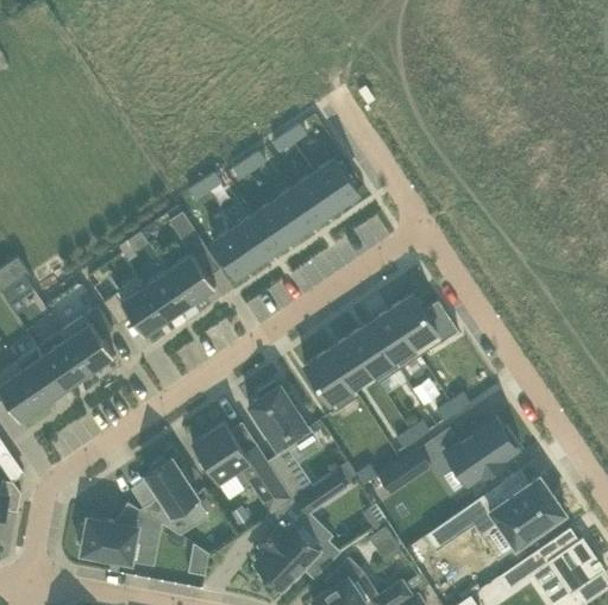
[(0,73),(10,68),(0,50),(0,73)]
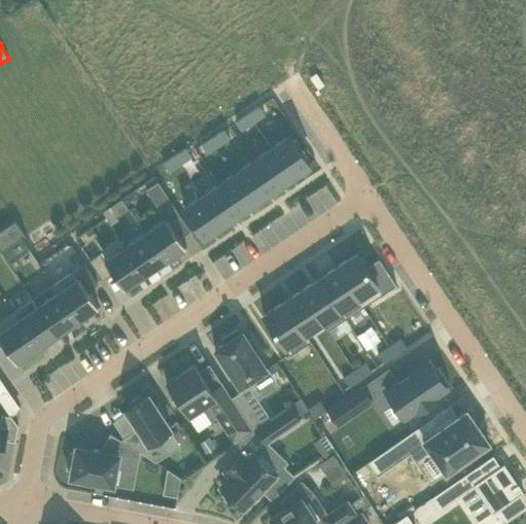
[(258,109),(248,116),(253,125),(265,117),(258,109)]
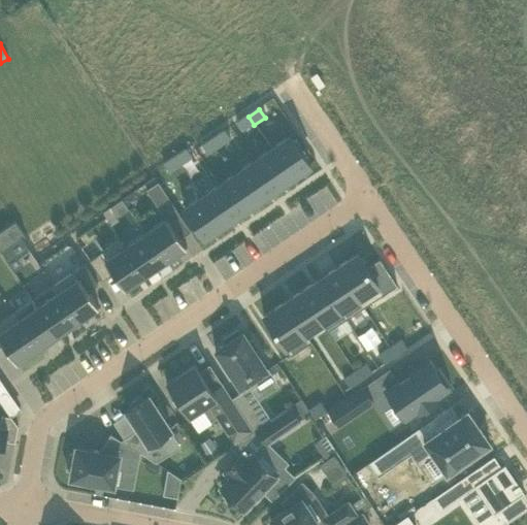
[(249,117),(237,124),(243,132),(254,125),(249,117)]
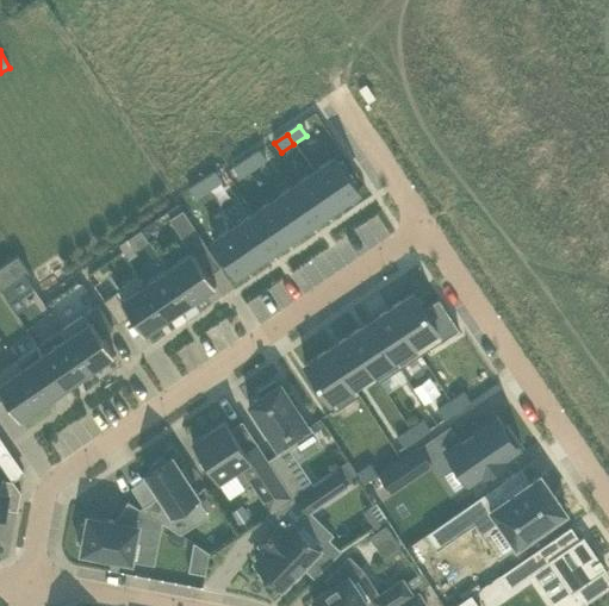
[(259,152),(247,161),(253,170),(266,162),(259,152)]
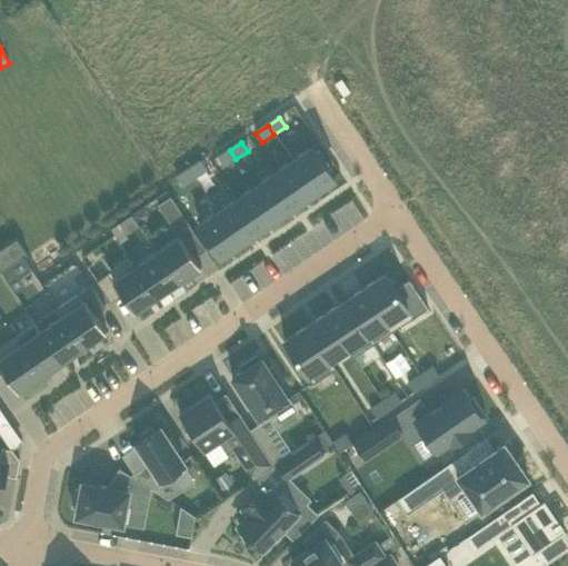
[(312,149),(294,162),(315,194),(335,180),(312,149)]
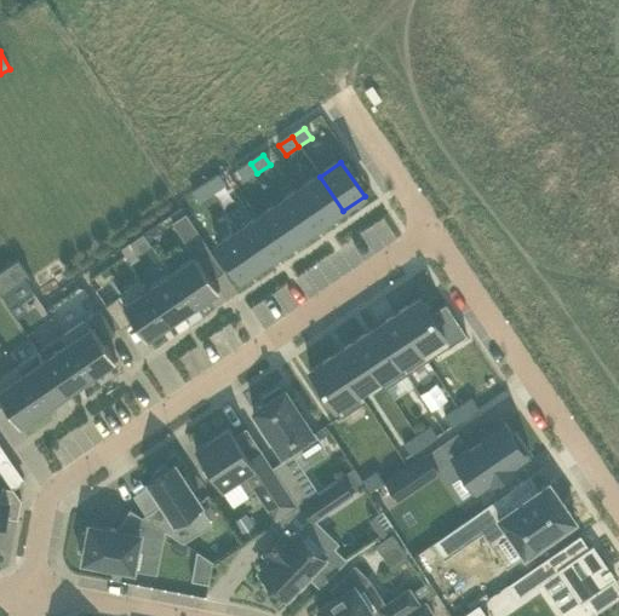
[(251,163),(238,172),(245,183),(257,173),(251,163)]
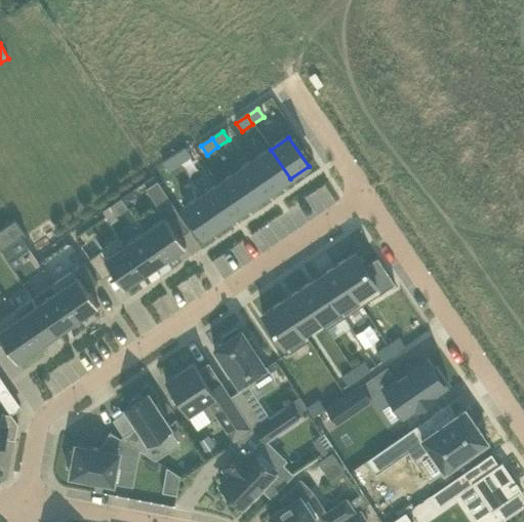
[(185,150),(174,157),(179,165),(191,158),(185,150)]
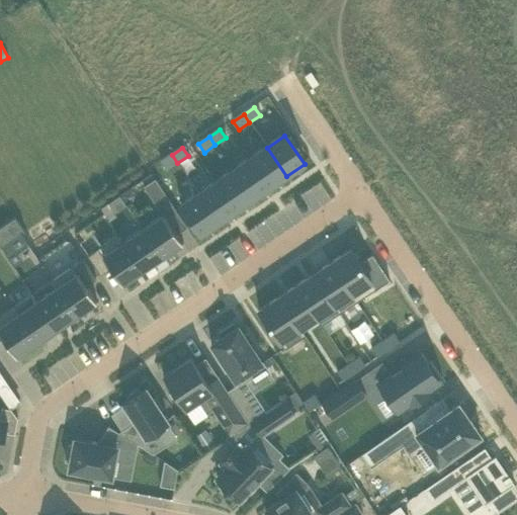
[(267,148),(250,159),(269,188),(286,176),(267,148)]
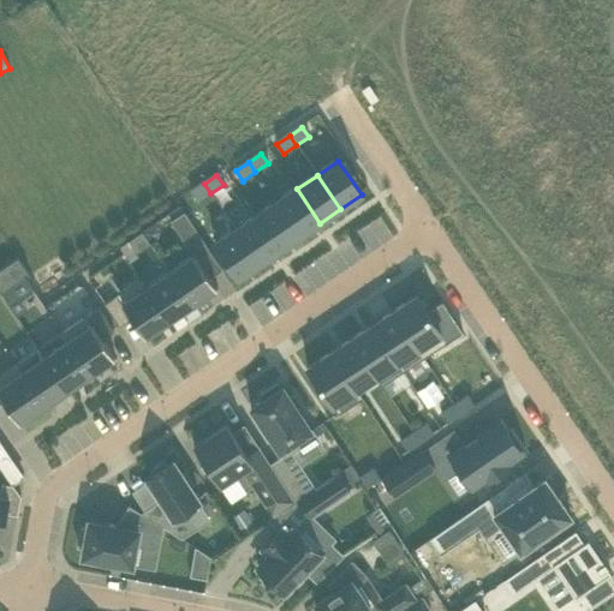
[(204,184),(191,192),(197,203),(210,193),(204,184)]
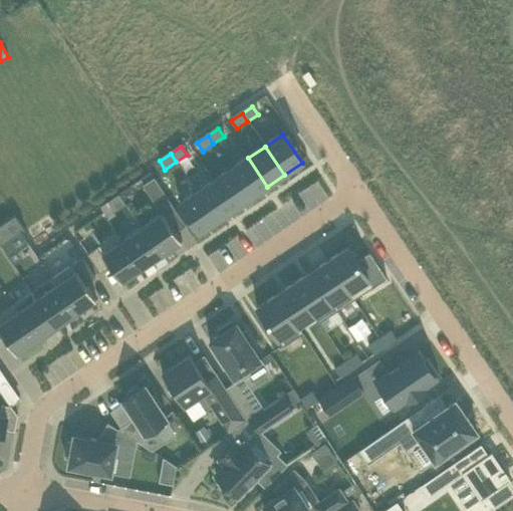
[(248,158),(231,170),(250,199),(267,187),(248,158)]
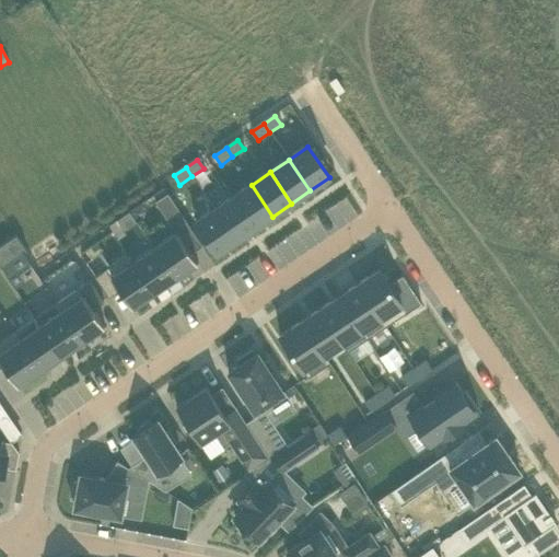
[(252,185),(233,198),(255,229),(272,217),(252,185)]
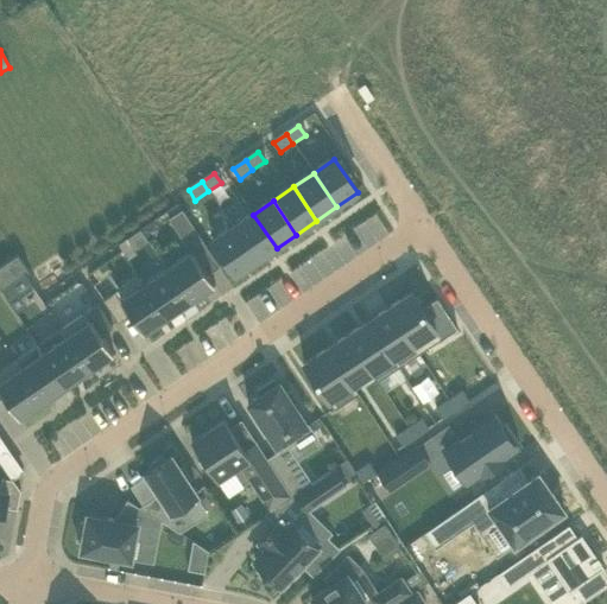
[(198,235),(182,211),(169,221),(184,245),(198,235)]
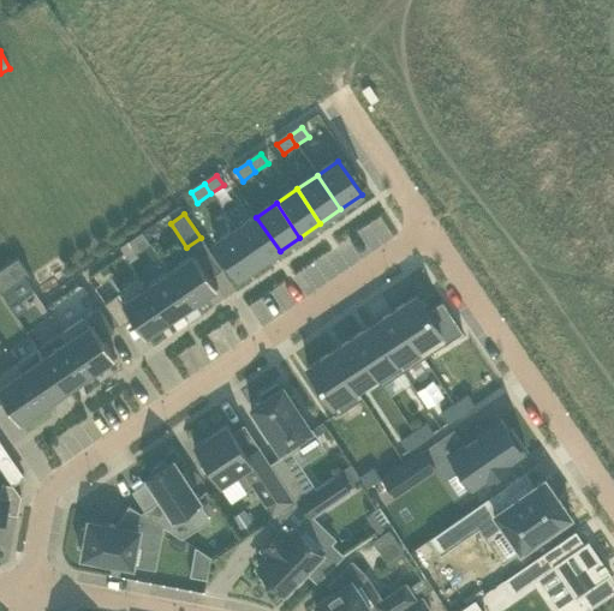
[(256,217),(236,231),(260,265),(280,251),(256,217)]
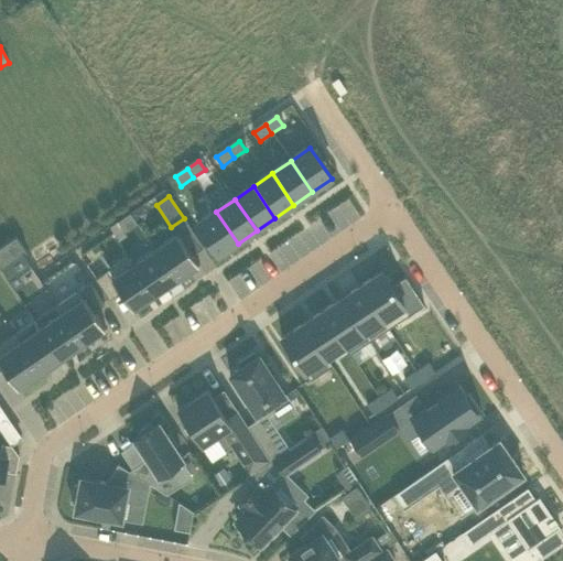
[(216,212),(197,225),(218,257),(238,244),(216,212)]
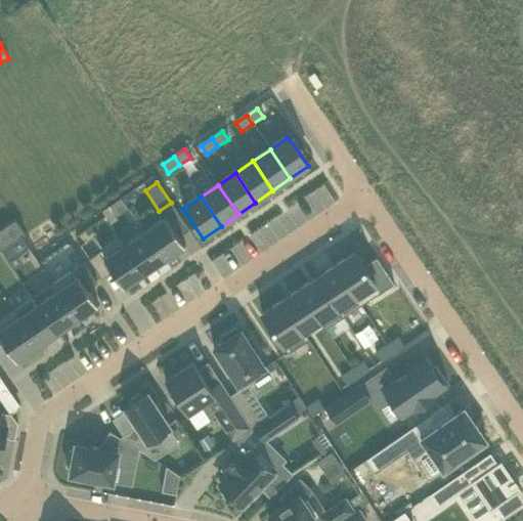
[(166,218),(145,232),(165,261),(175,254),(176,256),(186,250),(166,218)]
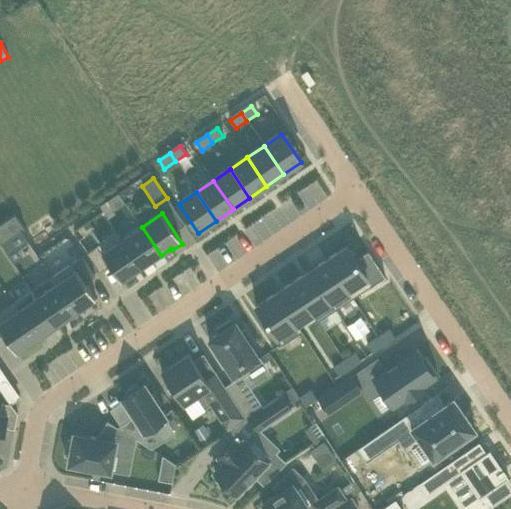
[(16,216),(0,226),(0,245),(0,246),(25,230),(16,216)]
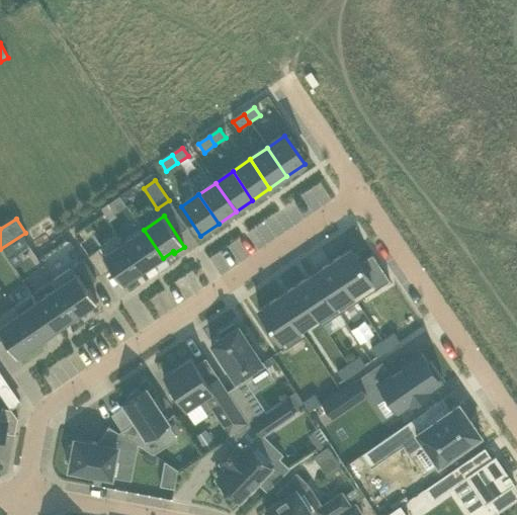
[(144,230),(124,243),(123,244),(145,274),(154,267),(152,265),(163,258),(144,230)]
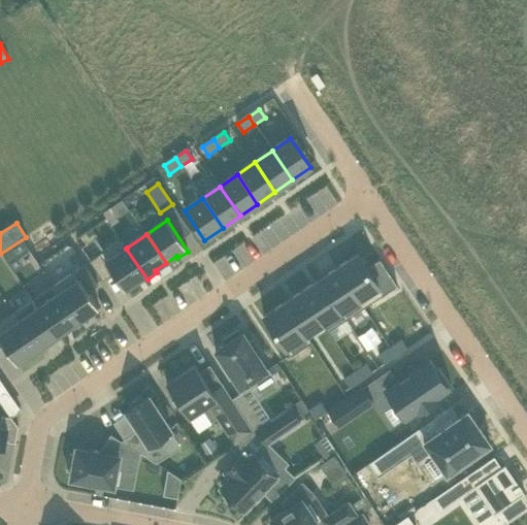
[(126,249),(127,248),(122,241),(100,256),(93,244),(83,252),(96,271),(106,264),(125,292),(136,284),(138,286),(147,280),(126,249)]
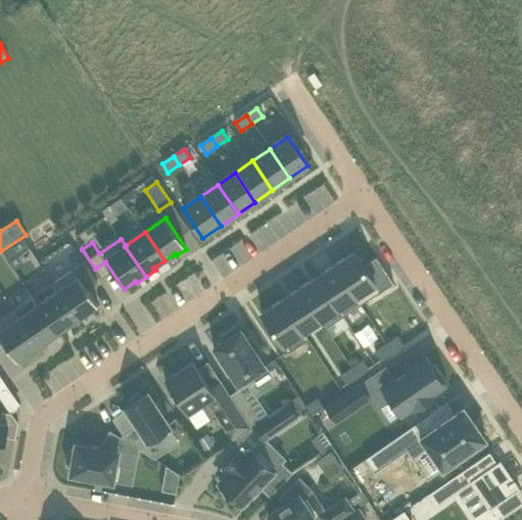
[(354,253),(334,267),(360,306),(380,293),(354,253)]
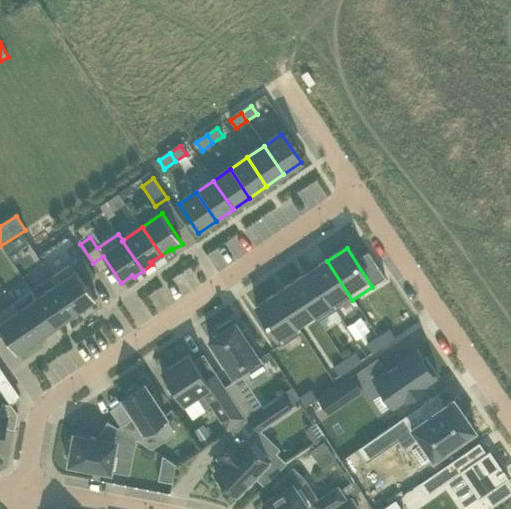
[(82,258),(52,279),(76,313),(86,306),(87,308),(97,302),(85,284),(95,277),(82,258)]
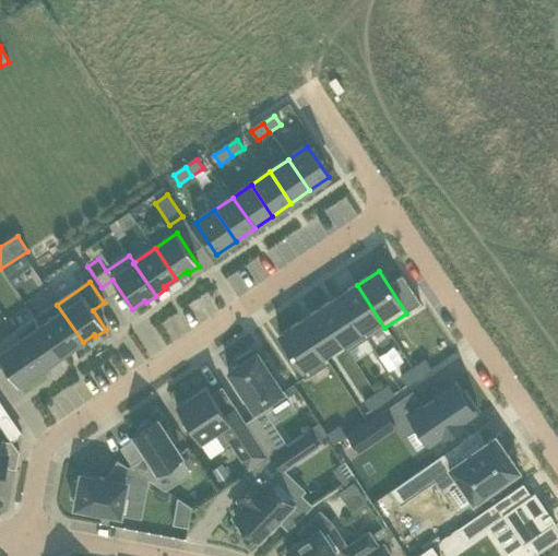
[(357,285),(339,297),(366,340),(384,328),(357,285)]
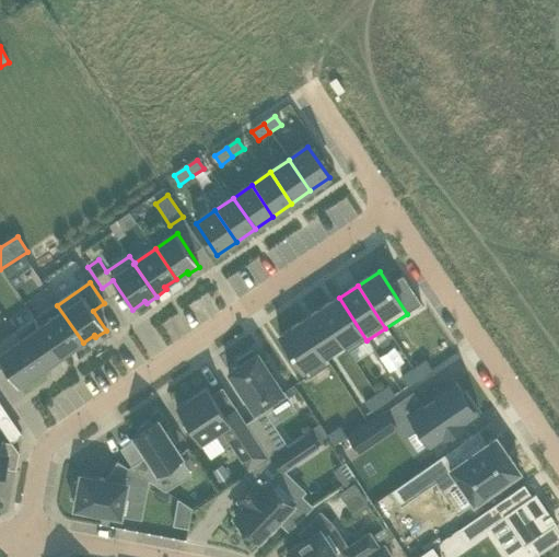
[(339,298),(321,310),(342,345),(341,345),(347,354),(367,340),(339,298)]
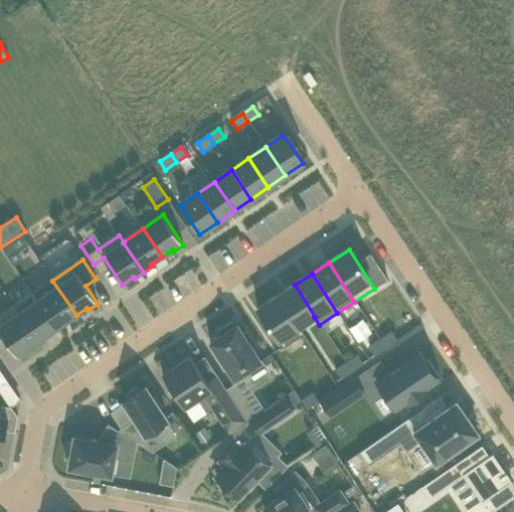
[(32,294),(37,301),(58,331),(67,325),(65,323),(76,315),(52,281),(32,294)]
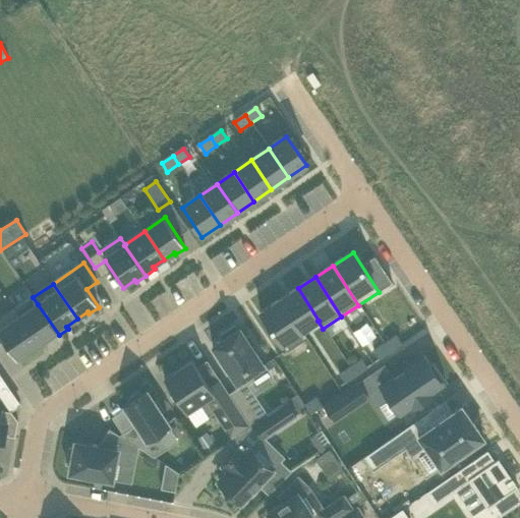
[(298,288),(281,300),(301,332),(302,331),(318,321),(319,321),(298,288)]
